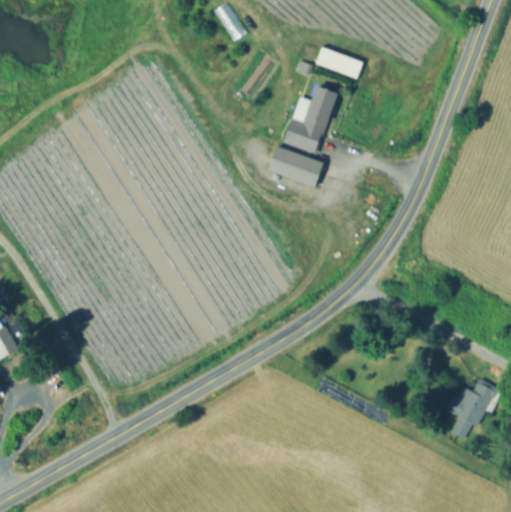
[(361,60),(354,79),(314,63),(321,45),(361,60)]
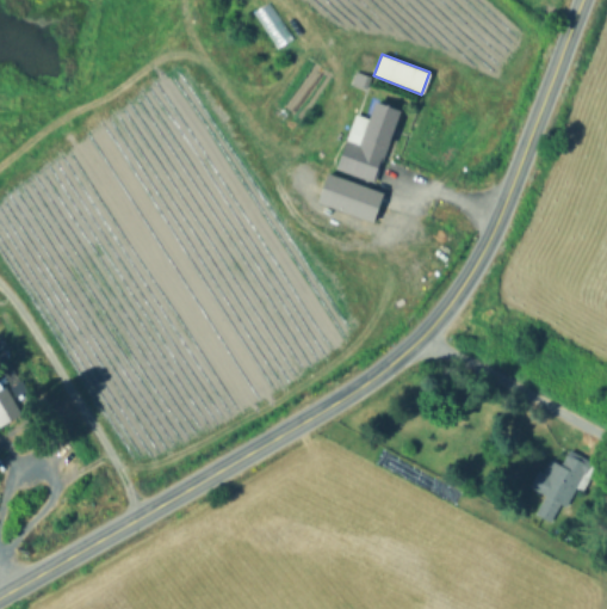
[(369,77),(365,87),(347,81),(351,71),(369,77)]
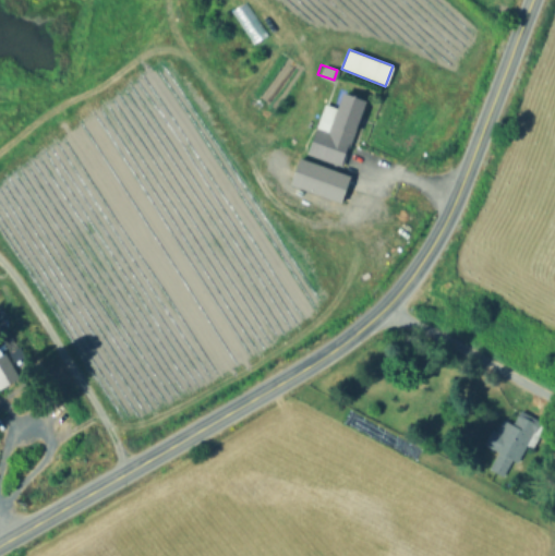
[(369,100),(341,168),(306,154),(327,104),(338,108),(345,91),(369,100)]
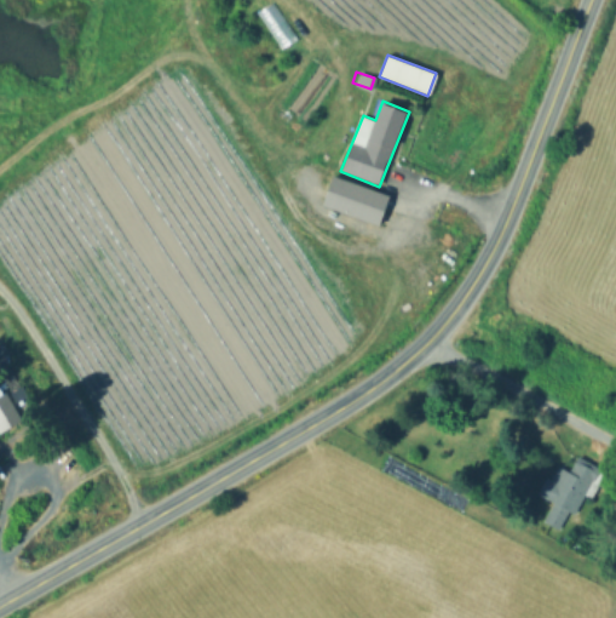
[(389,198),(378,224),(323,202),(333,177),(389,198)]
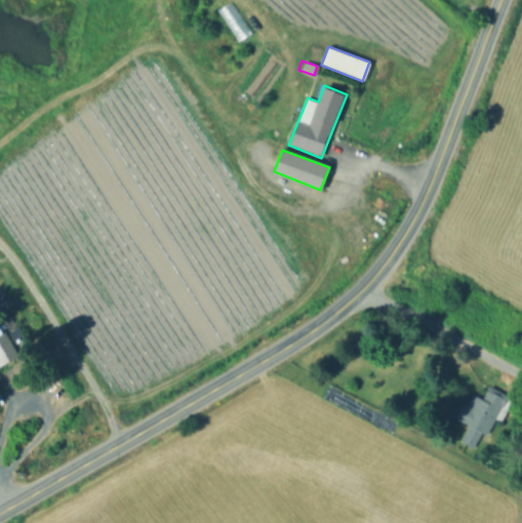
[(0,323),(16,356),(0,364),(0,323)]
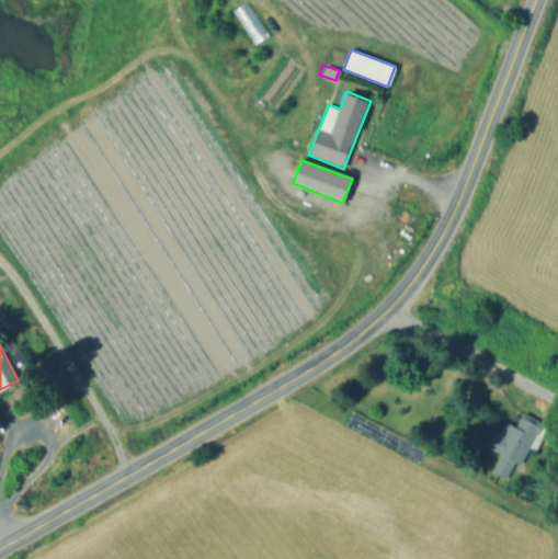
[(521,415),(546,430),(535,451),(530,447),(520,467),(515,465),(508,479),(492,470),(500,456),(485,447),(494,432),(497,433),(504,420),(515,425),(521,415)]
